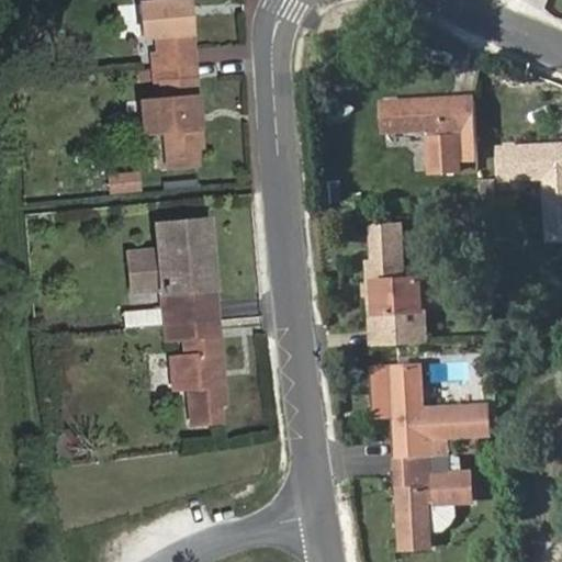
[(150,70),(192,67),(187,0),(136,0),(138,22),(154,21),(156,54),(148,55),(150,70)]
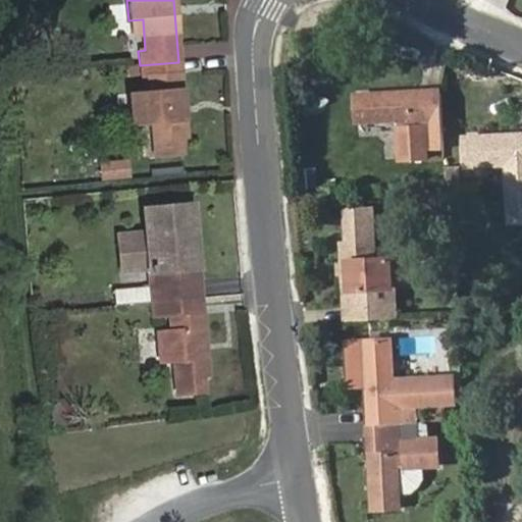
[(186,139),(178,62),(140,65),(142,77),(148,77),(151,109),(137,110),(139,135),(153,135),(154,162),(184,160),(181,140),(186,139)]
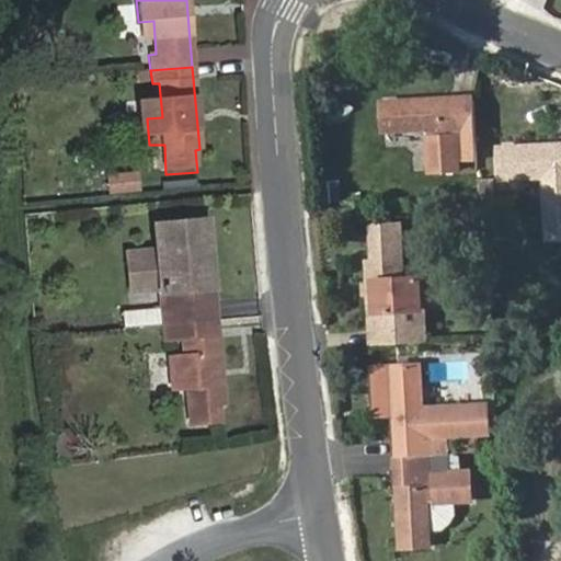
[(443,116),(442,101),(380,104),(382,133),(426,130),(428,174),(456,173),(456,167),(476,165),(473,99),(458,100),(459,115),(443,116)]
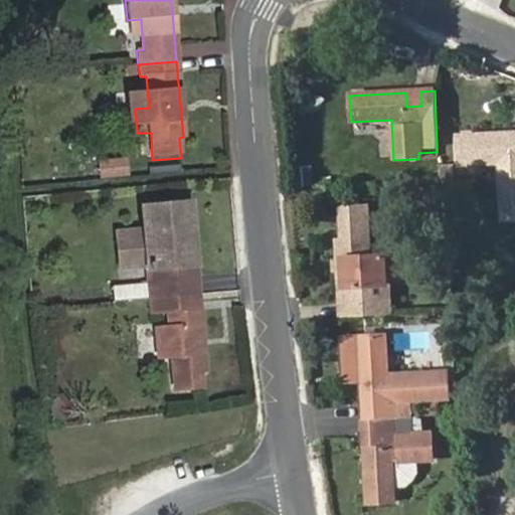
[(420,92),(405,93),(406,107),(421,106),(420,92)]
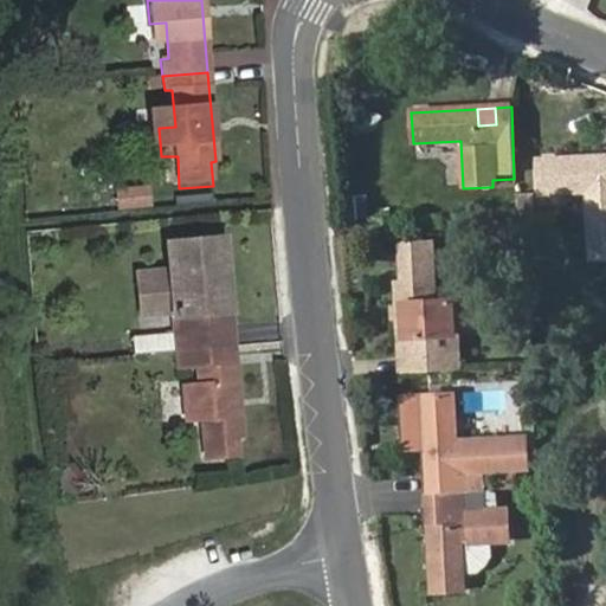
[(605,174),(605,175),(604,158),(537,162),(540,192),(587,189),(592,256),(605,255),(605,174)]
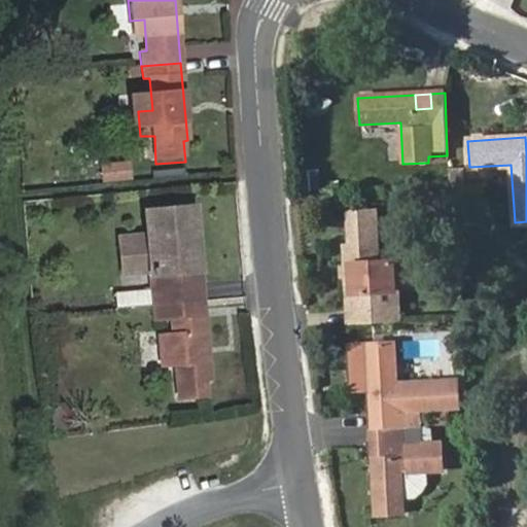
[(103,179),(135,179),(134,160),(103,160),(103,179)]
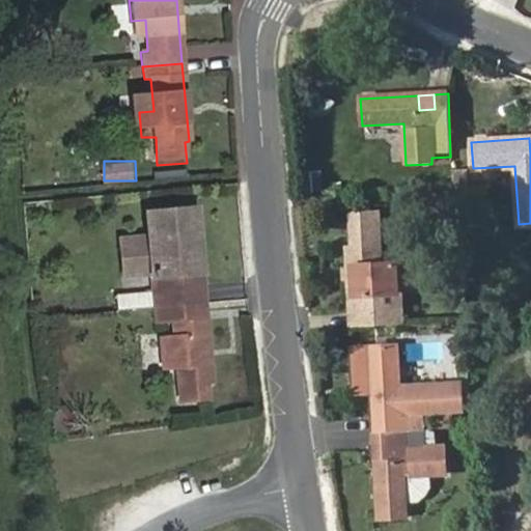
[(157,309),(204,305),(196,227),(192,227),(191,206),(163,208),(165,235),(149,236),(152,262),(168,262),(170,292),(156,294),(157,309)]
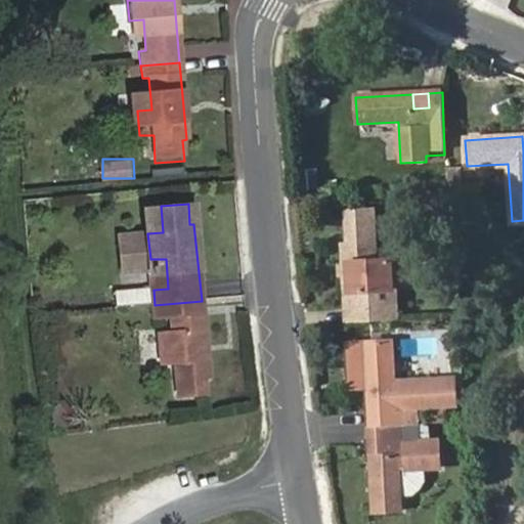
[(349,323),(397,320),(396,306),(379,307),(378,289),(395,288),(393,258),(376,259),(373,209),(348,209),(349,245),(345,245),(349,323)]
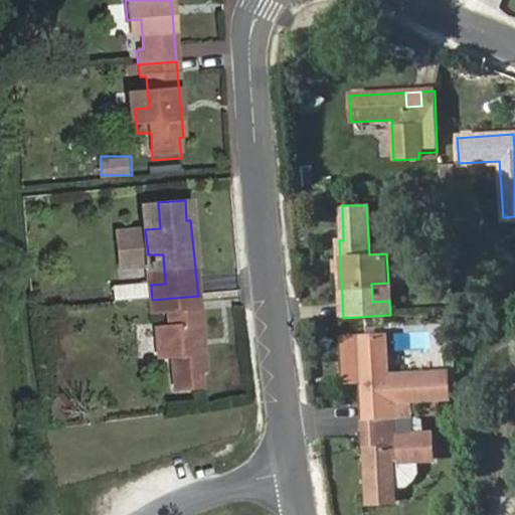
[(117,283),(117,297),(149,297),(149,282),(117,283)]
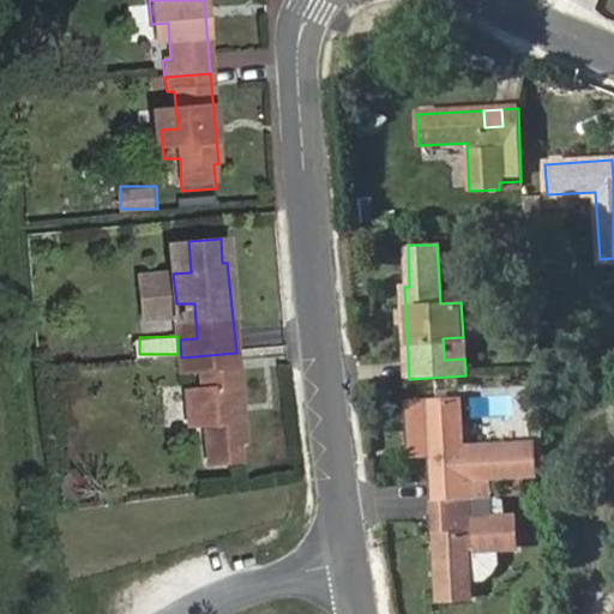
[(464,359),(463,337),(443,338),(444,360),(464,359)]
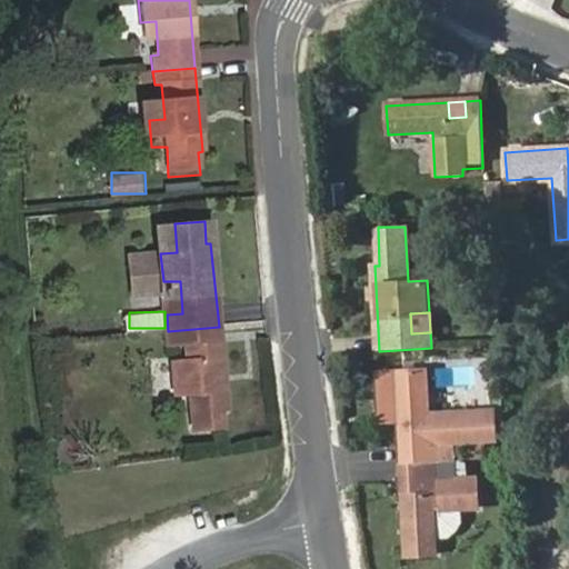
[(226,410),(219,327),(168,331),(170,347),(186,346),(188,378),(173,379),(176,406),(190,406),(193,438),(223,435),(221,411),(226,410)]
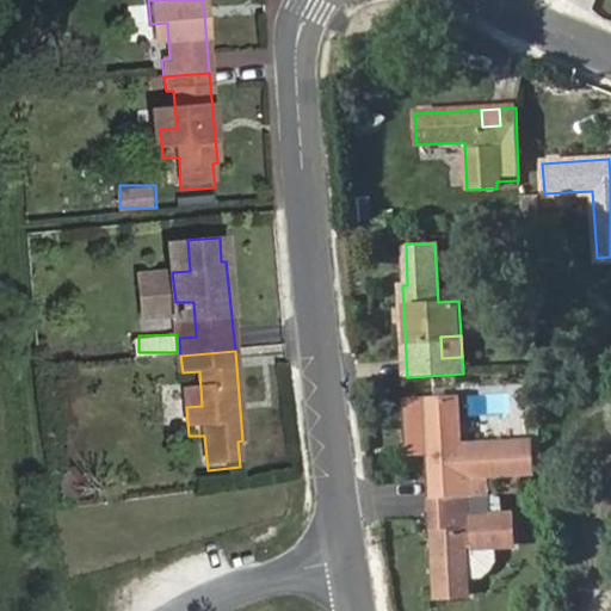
[(433,500),(489,497),(488,479),(511,476),(510,445),(462,448),(458,399),(426,401),(431,469),(450,468),(451,485),(432,487),(433,500)]
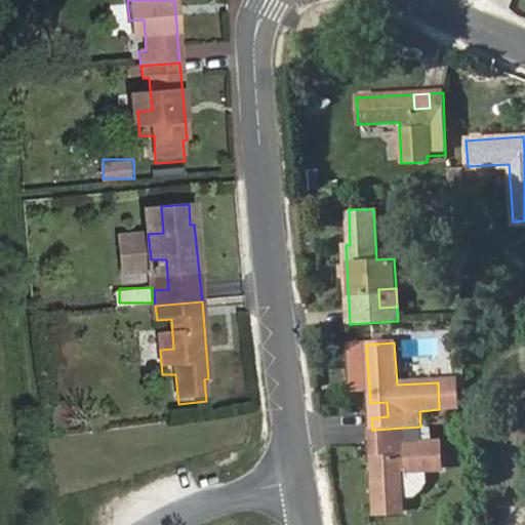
[(421,444),(420,427),(372,430),(372,443),(389,442),(390,457),(373,458),(377,515),(404,513),(402,472),(443,470),(442,444),(421,444)]
